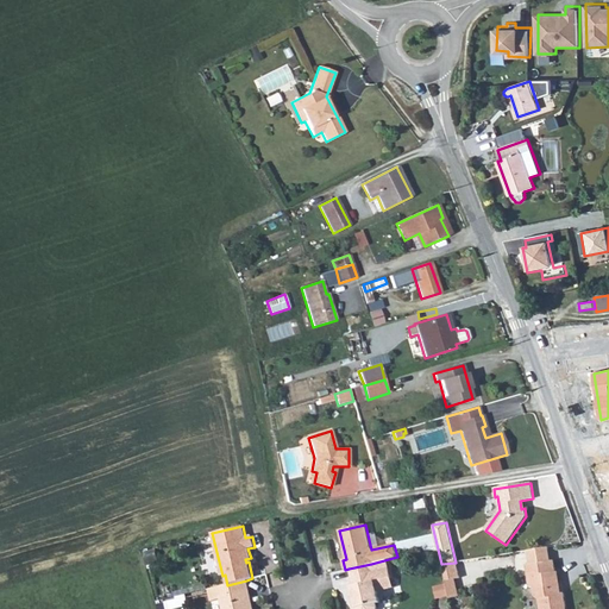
[(539,600),(540,608),(566,608),(564,594),(562,594),(562,592),(559,590),(556,572),(554,560),(551,562),(548,547),(528,551),(529,565),(526,565),(529,588),(534,588),(535,596),(539,600)]
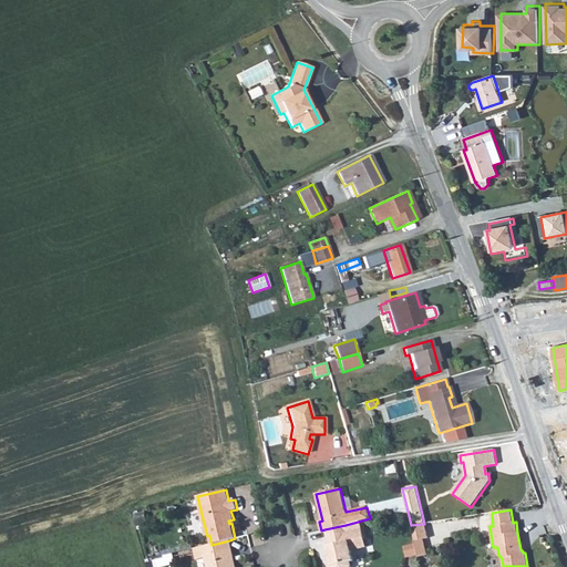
[(424,524),(411,525),(415,542),(423,539),(429,538),(424,524)]
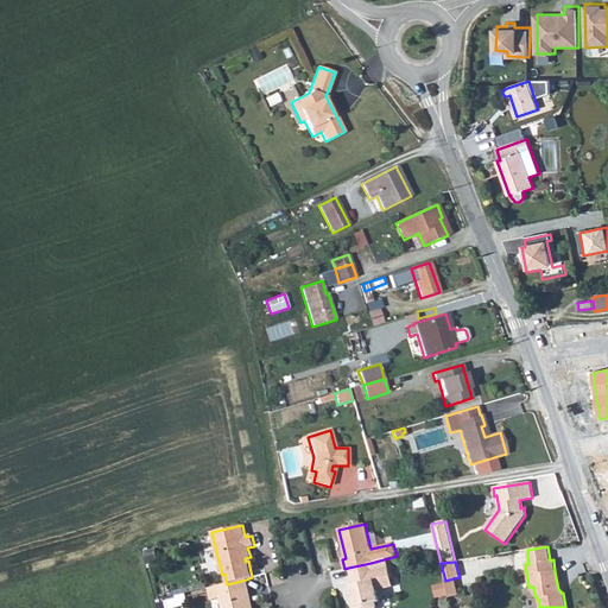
[(354,607),(353,607),(375,607),(377,607),(375,602),(380,602),(377,590),(387,588),(385,578),(391,577),(388,568),(372,571),(371,563),(348,568),(353,586),(350,587),(355,607),(354,607)]
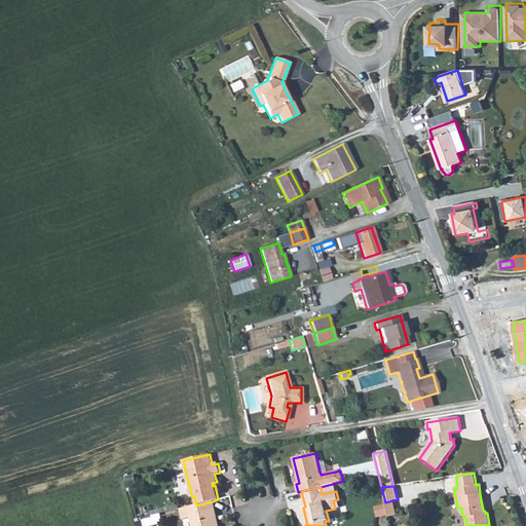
[(392,500),(385,502),(388,518),(396,516),(392,500)]
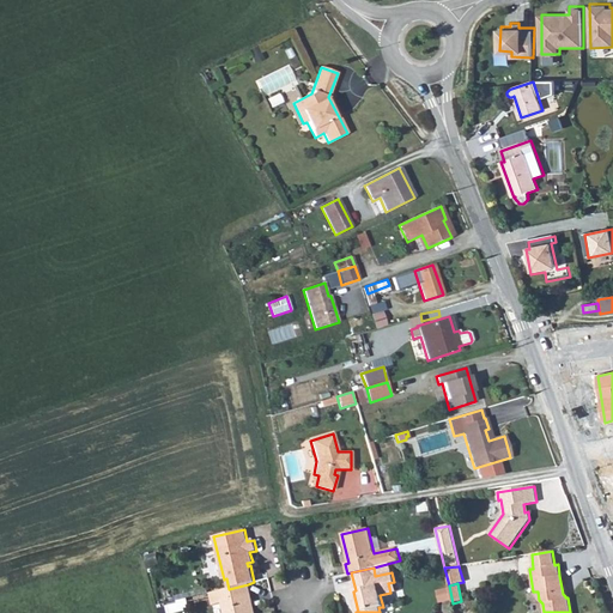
[(222,600),(250,593),(248,584),(229,589),(210,593),(213,606),(223,604),(222,600)]
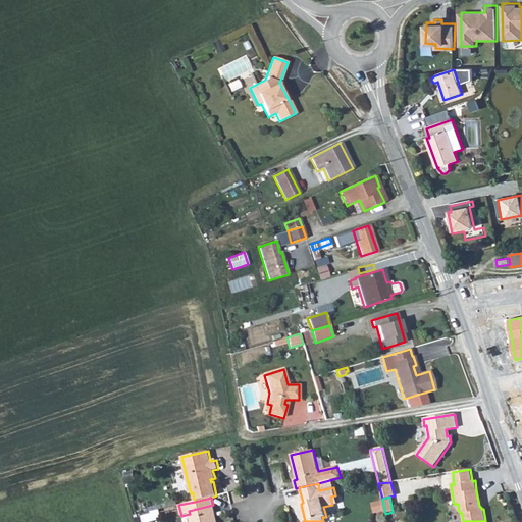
[(215,513),(213,505),(189,511),(190,514),(191,521),(214,521),(212,514),(215,513)]
